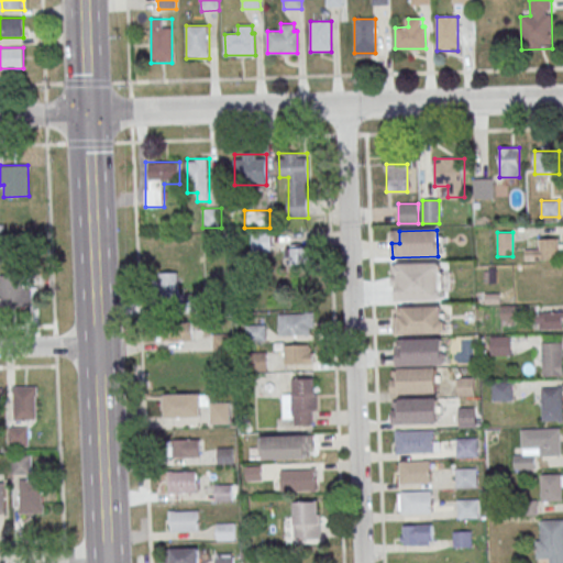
[(251,253),(272,253),(272,233),(251,233),(251,253)]
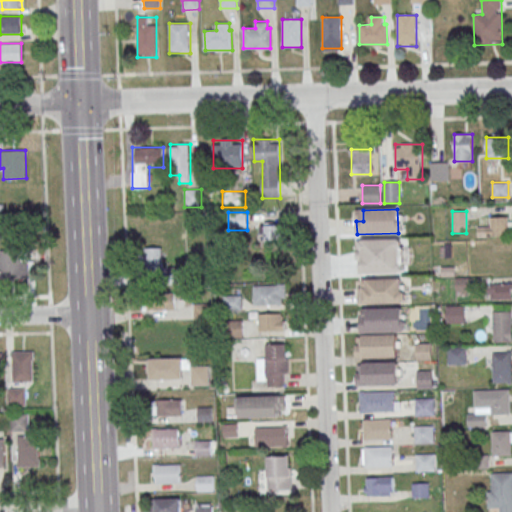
[(478,236),(511,236),(511,217),(489,217),(489,228),(478,228),(478,236)]
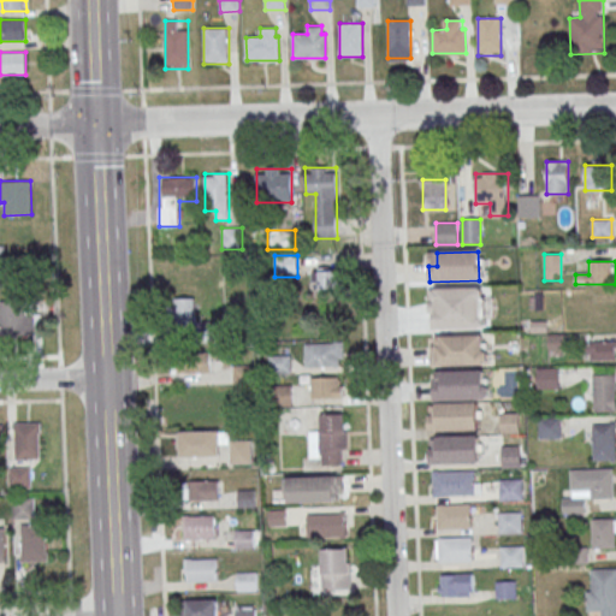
[(341,271),(313,271),(313,290),(341,290),(341,271)]
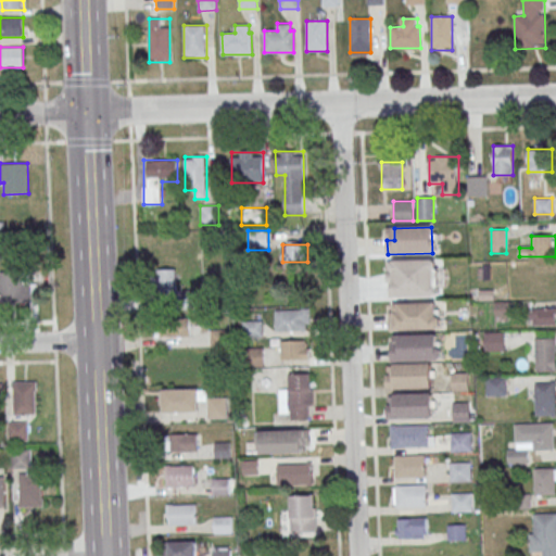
[(437,260),(386,260),(386,298),(437,298),(437,260)]
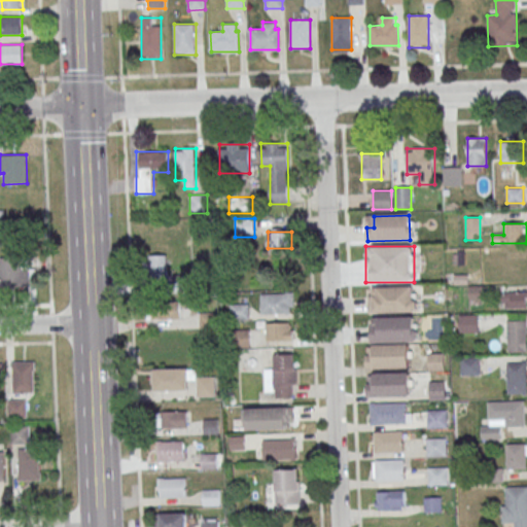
[(459,265),(484,261),(482,248),(457,251),(459,265)]
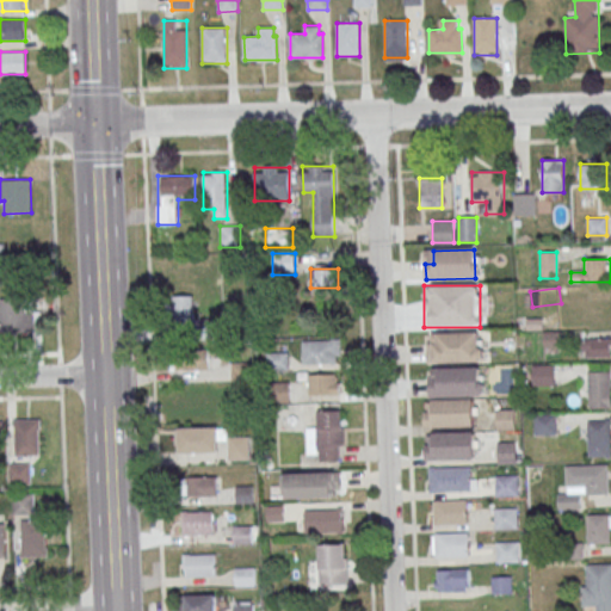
[(192,296),(176,296),(176,325),(193,323),(192,296)]
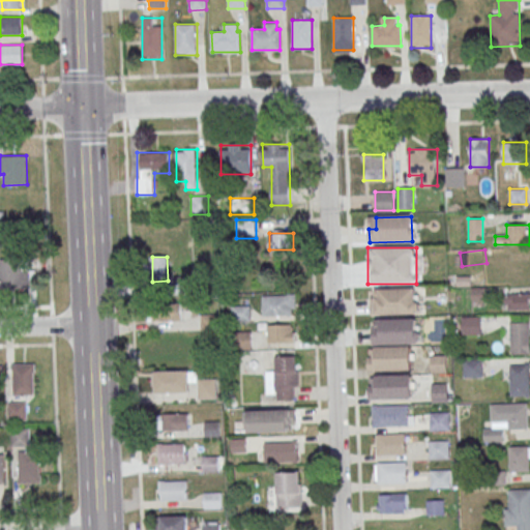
[(0,259),(0,289),(28,290),(28,260),(0,259)]
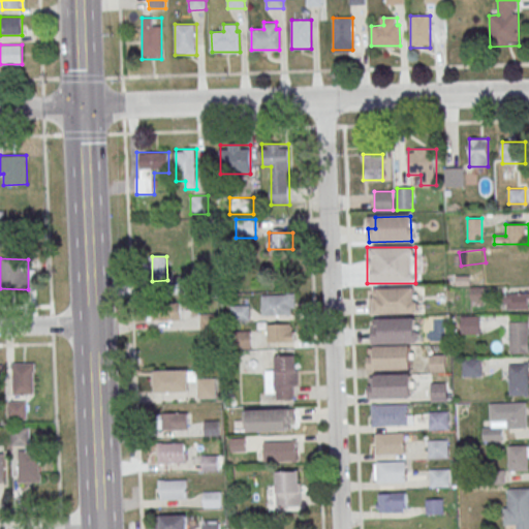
[(195,276),(174,276),(174,292),(195,292),(195,276)]
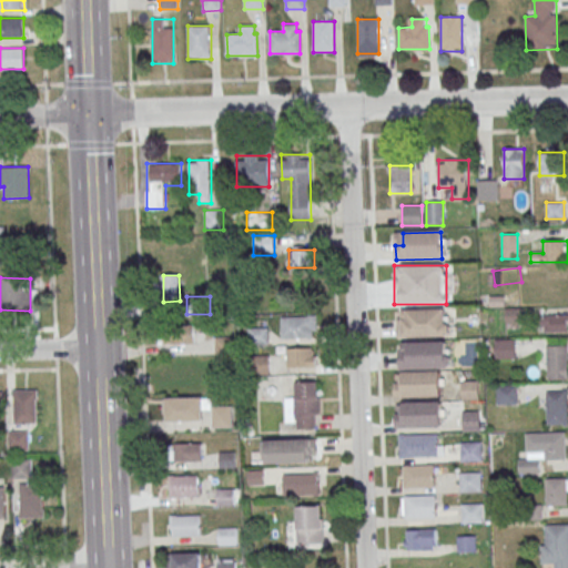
[(521,327),(521,308),(506,308),(506,327),(521,327)]
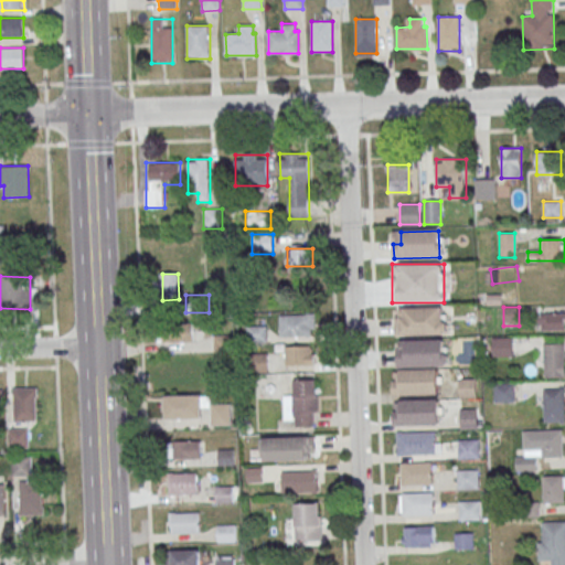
[(404,309),(443,308),(443,333),(397,334),(397,320),(404,320),(404,309)]
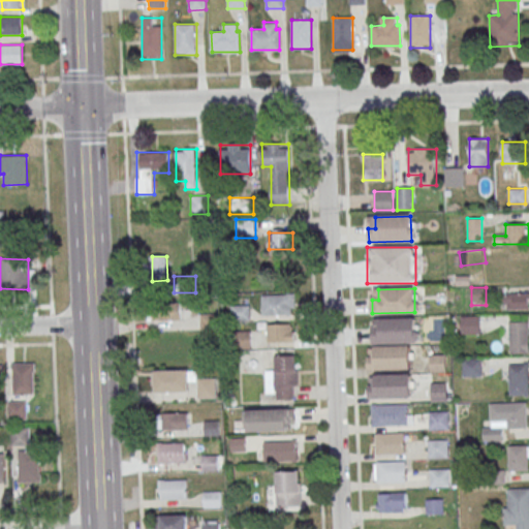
[(528,292),(499,293),(499,310),(528,309),(528,292)]
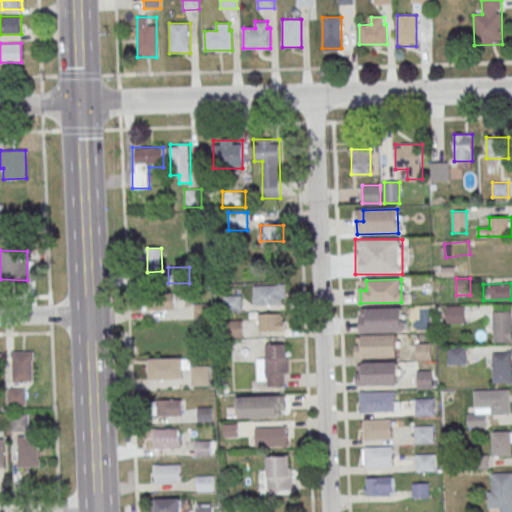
[(285,305),(285,286),(253,286),(253,305),(285,305)]
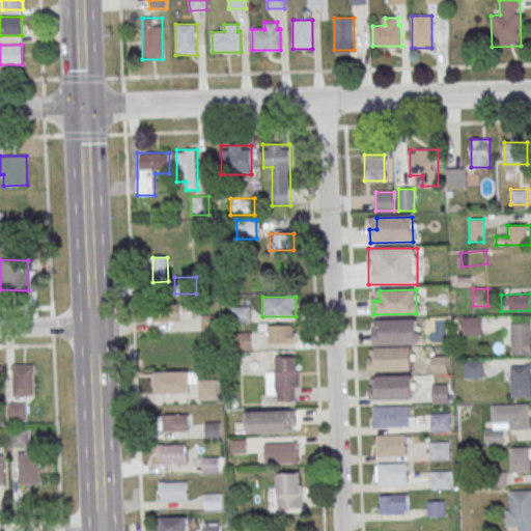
[(180,323),(180,305),(152,305),(152,323),(180,323)]
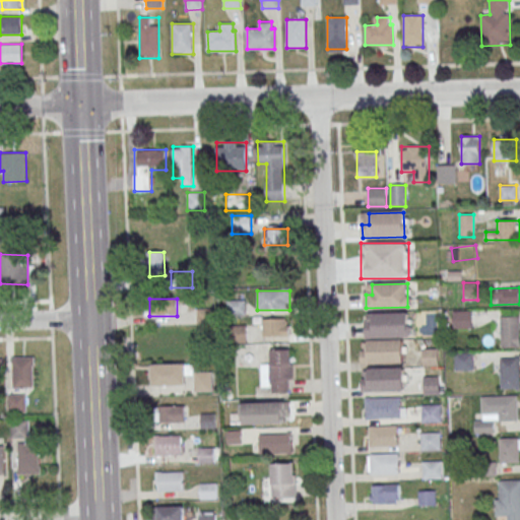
[(244,300),(225,300),(225,316),(244,316),(244,300)]
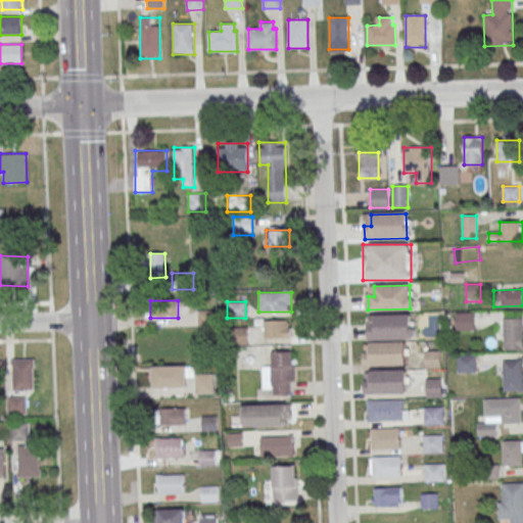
[(474,313),(456,313),(456,330),(474,330),(474,313)]
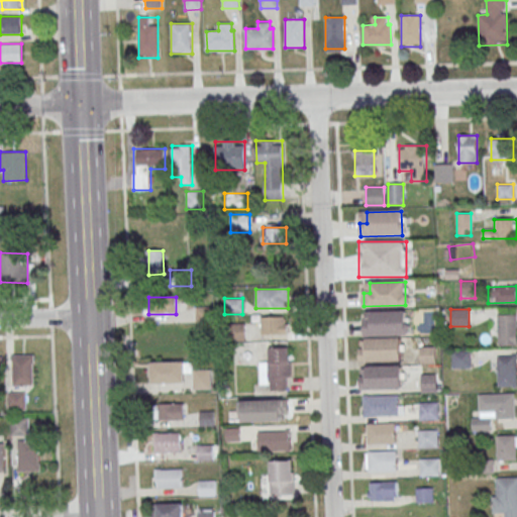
[(371,312),(406,310),(407,334),(369,336),(368,322),(372,322),(371,312)]
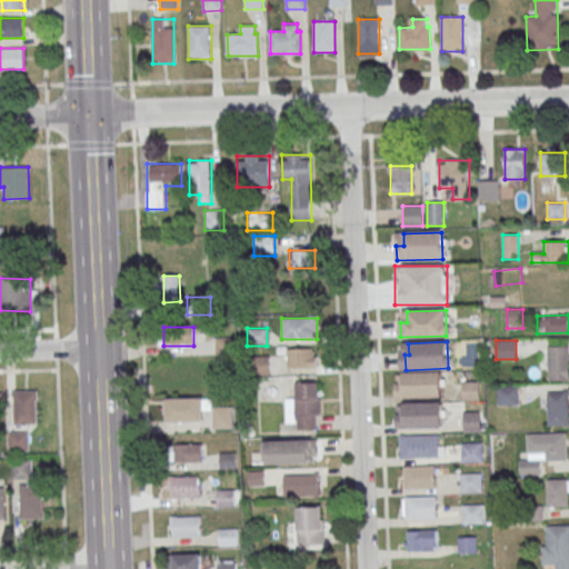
[(549,347),(568,347),(568,380),(550,380),(549,347)]
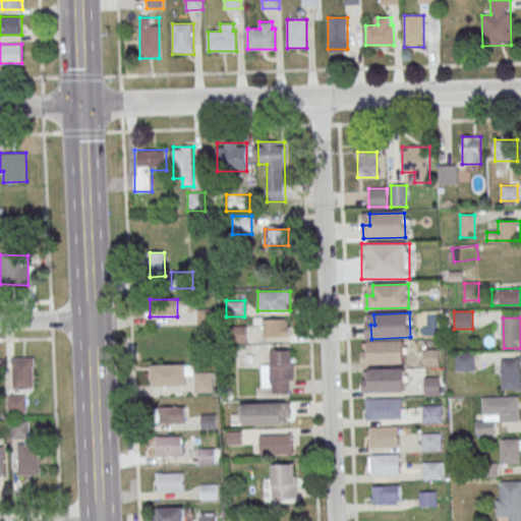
[(263,320),(263,337),(289,337),(289,320),(263,320)]
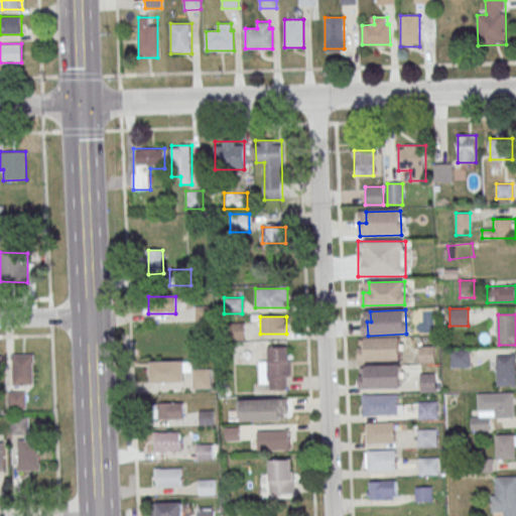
[(228,342),(244,341),(244,324),(228,324),(228,342)]
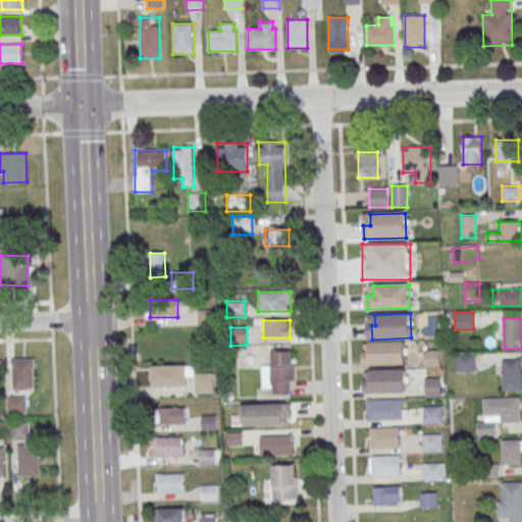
[(146,350),(179,350),(179,330),(146,330),(146,350)]
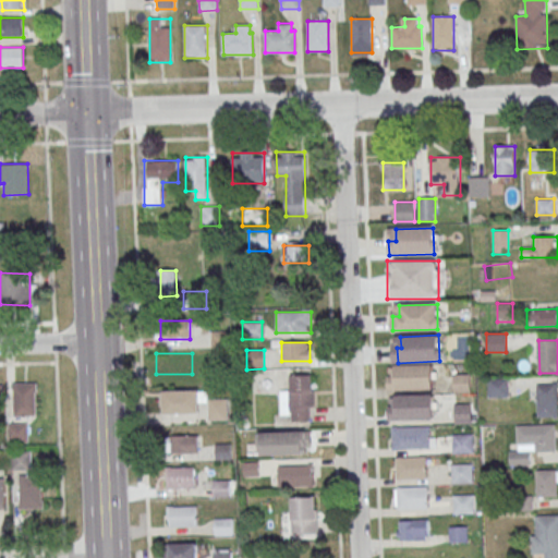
[(396,365),(434,364),(434,390),(389,391),(389,377),(396,376),(396,365)]
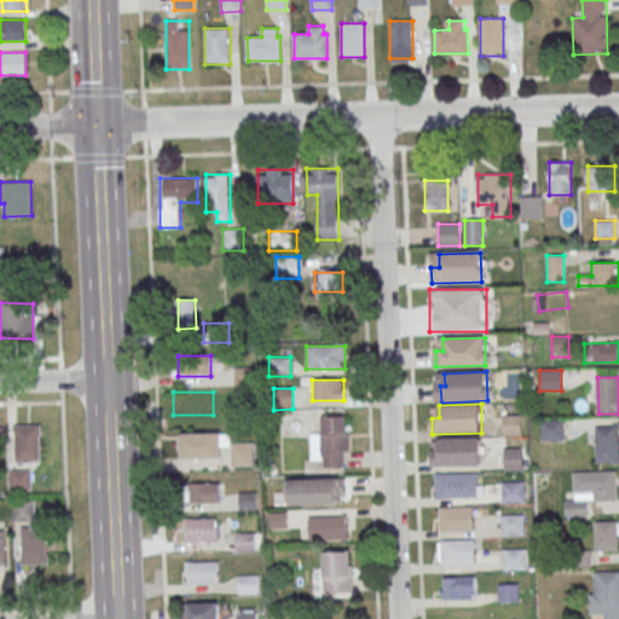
[(312,467),(348,467),(348,416),(323,416),(323,431),(312,431),(312,467)]
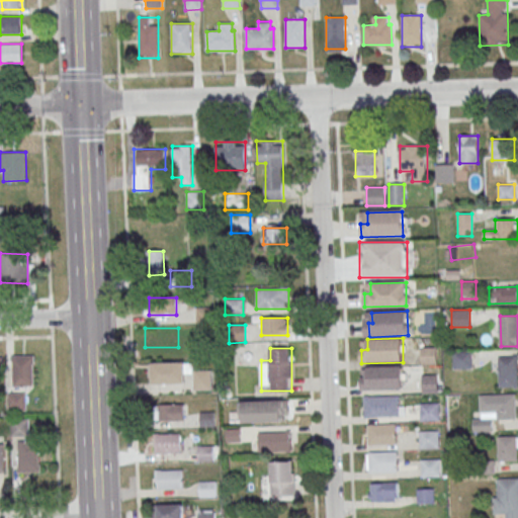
[(420,348),(420,364),(436,364),(436,348),(420,348)]
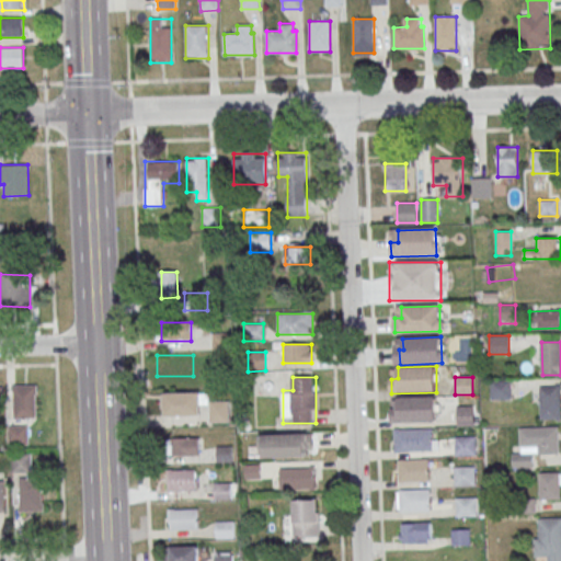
[(511,400),(510,381),(491,381),(491,400),(511,400)]
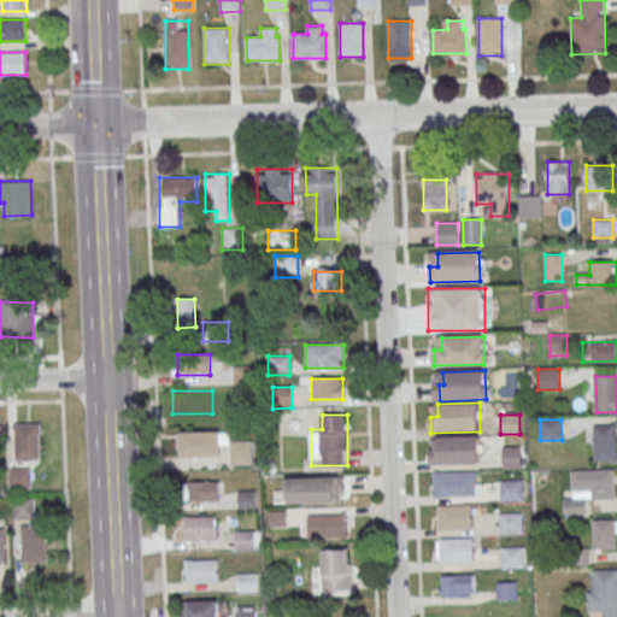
[(13,424),(13,460),(40,460),(40,424),(13,424)]
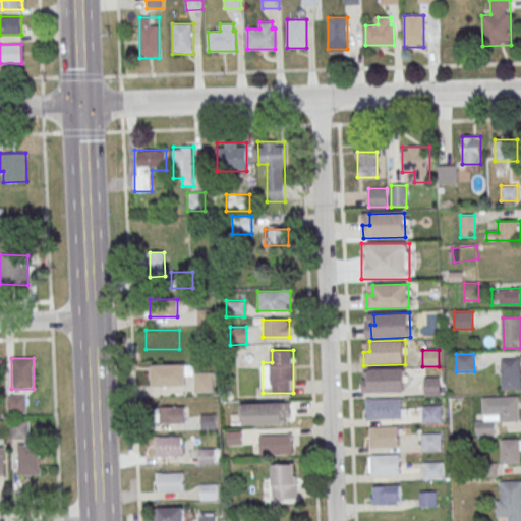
[(502,359),(520,359),(520,390),(503,390),(502,359)]
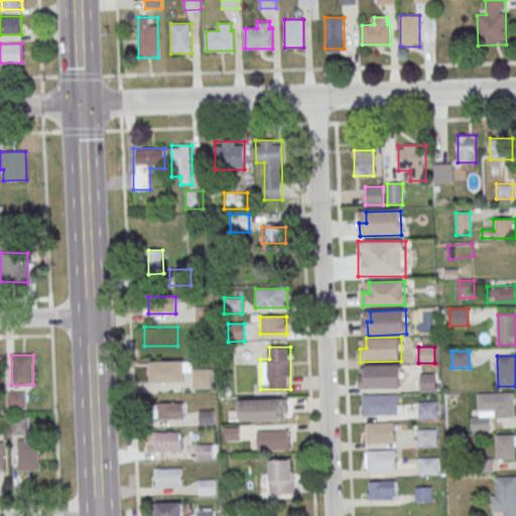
[(150,362),(183,361),(183,382),(151,383),(150,362)]
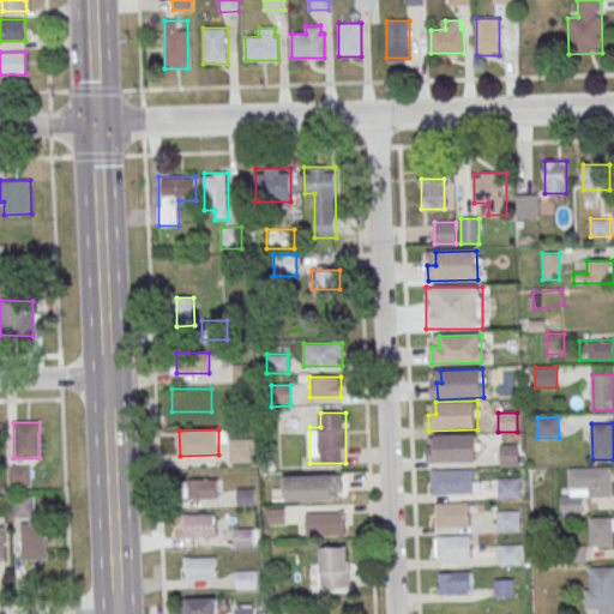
[(435,435),(477,434),(479,463),(429,464),(428,449),(437,449),(435,435)]
